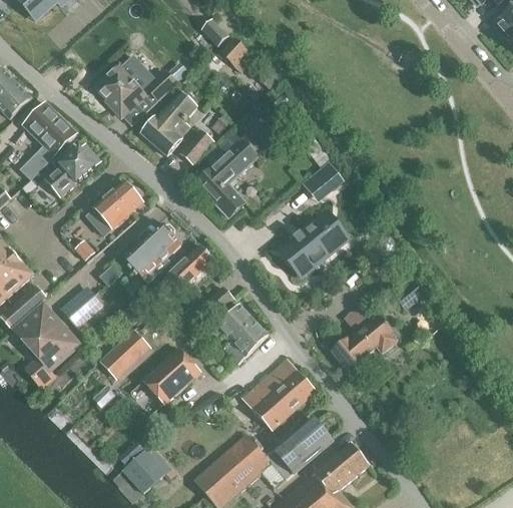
[(21,0),(36,17),(55,0),(57,0),(60,4),(64,0),(21,0)]
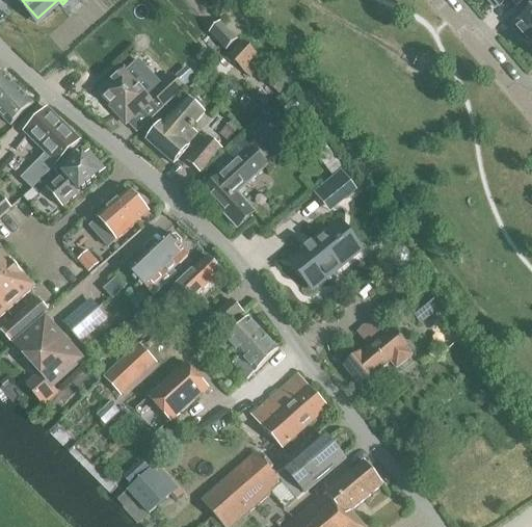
[(526,33),(529,37),(529,38),(531,35),(531,6),(514,21),(515,22),(512,25),(523,36),(526,33)]
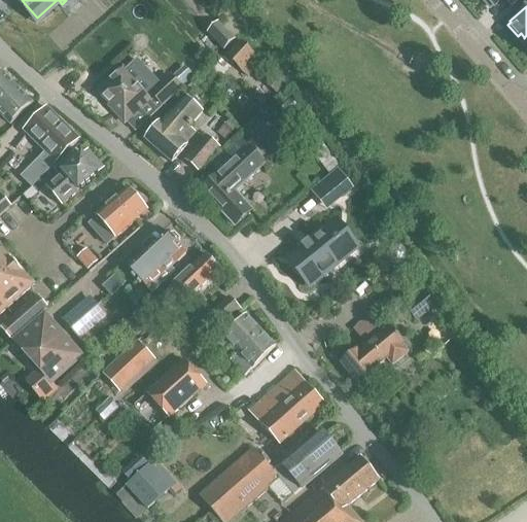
[(233,36),(215,18),(204,28),(221,46),(233,36)]
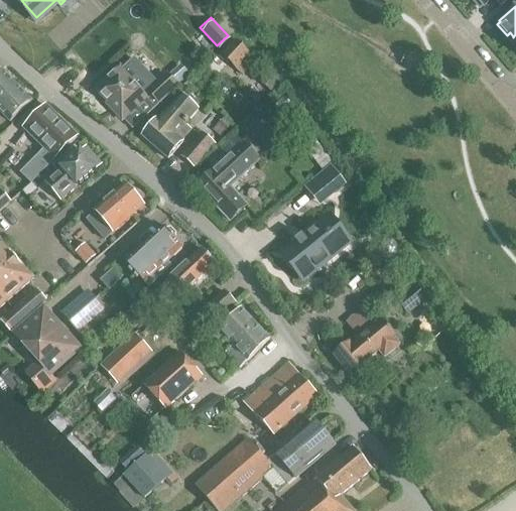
[(248,51),(233,36),(219,50),(233,66),(248,51)]
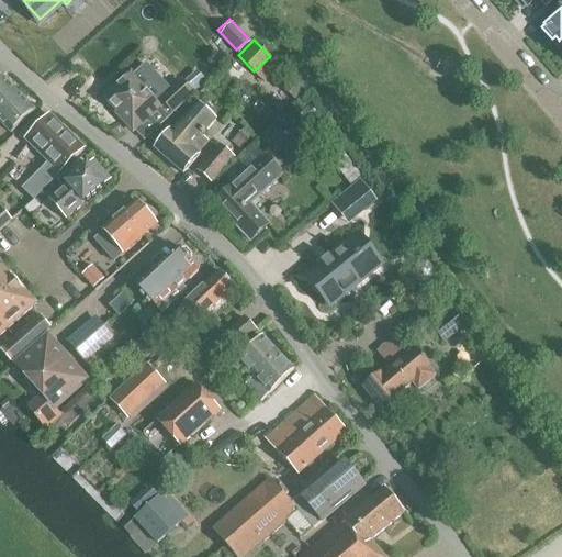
[(172,109),(194,88),(182,76),(171,87),(160,75),(149,87),(132,67),(102,96),(132,129),(160,101),(159,100),(161,98),(172,109)]
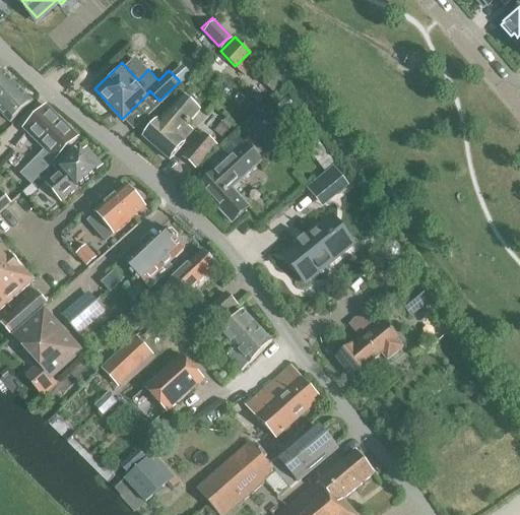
[(0,110),(9,120),(31,99),(1,67),(0,67),(0,110)]
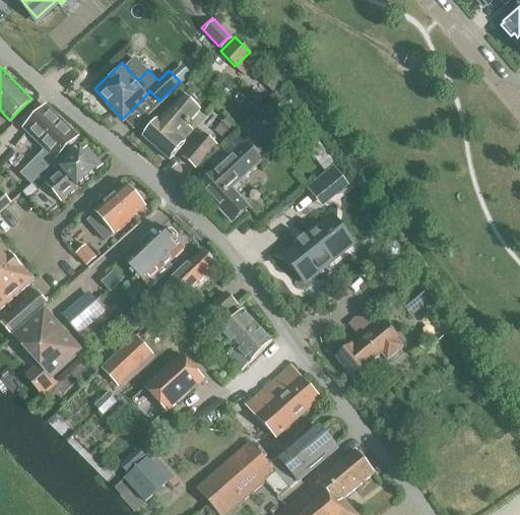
[(170,157),(185,139),(194,128),(188,122),(201,107),(182,90),(159,117),(157,116),(142,134),(170,157)]
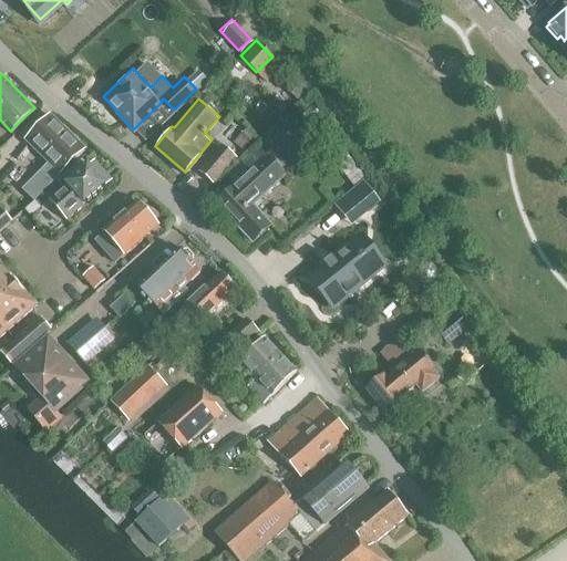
[(34,197),(49,182),(84,145),(50,112),(24,137),(48,160),(23,186),(34,197)]
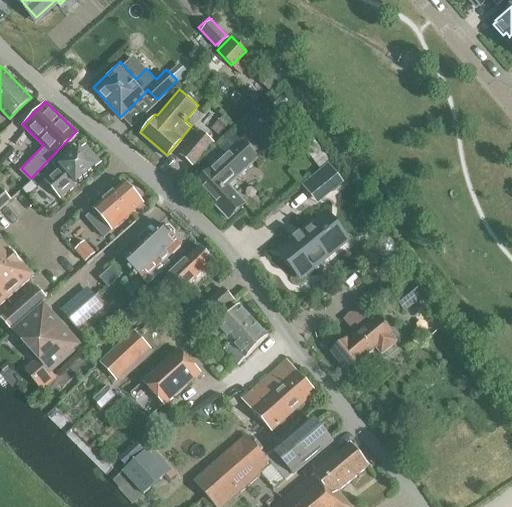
[(280,132),(282,129),(264,109),(246,124),(267,147),(281,133),(280,132)]
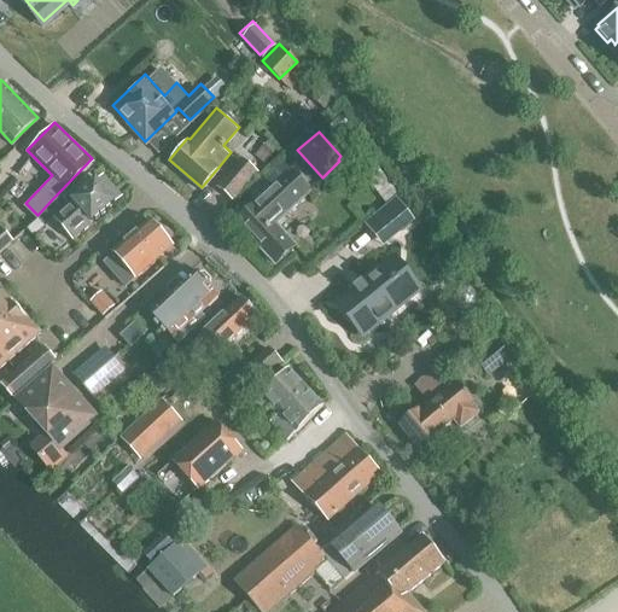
[(269,137),(256,151),(264,158),(277,144),(269,137)]
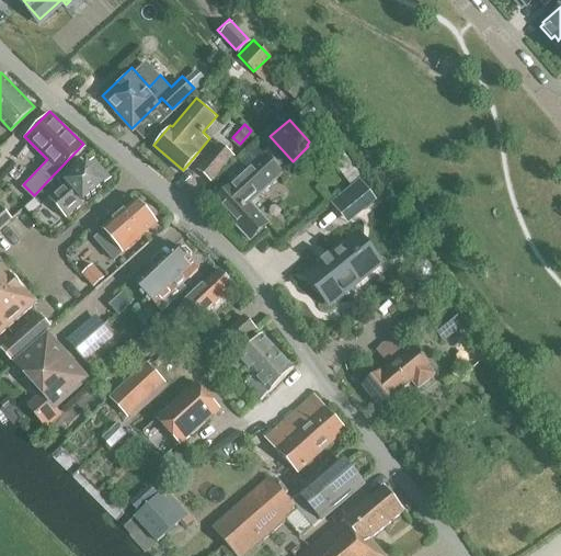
[(212,179),(235,152),(220,140),(197,167),(212,179)]
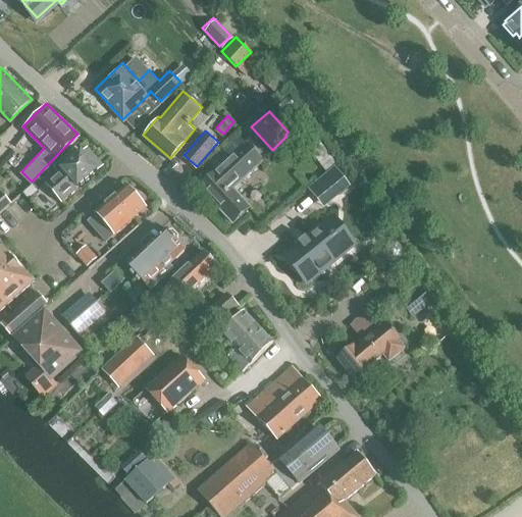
[(245,143),(237,151),(200,185),(231,219),(248,204),(231,187),(260,159),(245,143)]
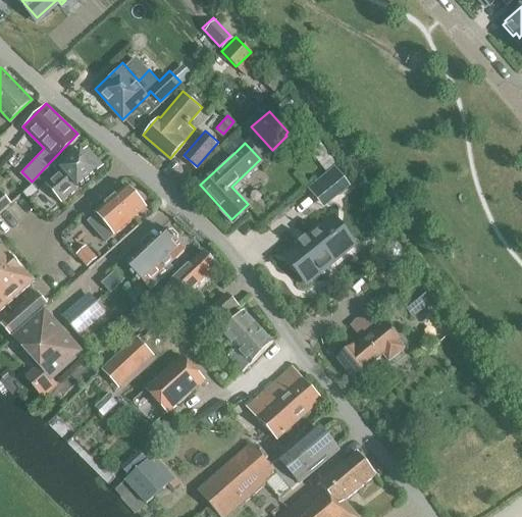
[(58,170),(45,182),(61,199),(102,163),(87,145),(81,150),(75,144),(52,164),(58,170)]
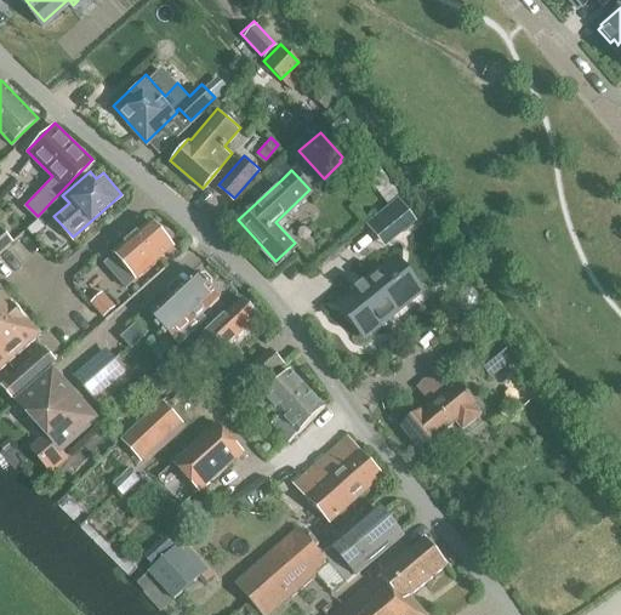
[(398,197),(389,204),(405,225),(415,217),(398,197)]
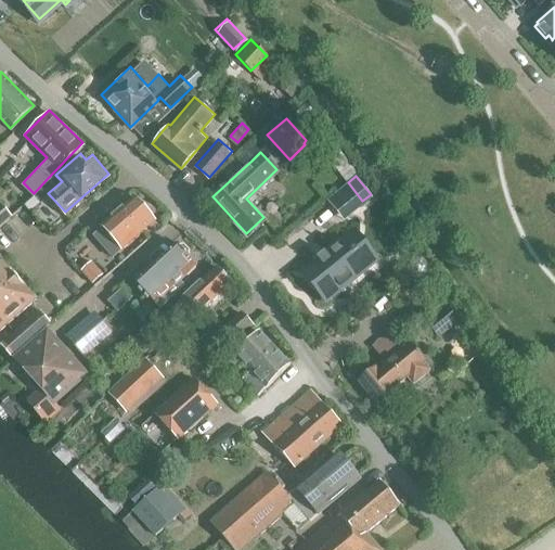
[(24,201),(30,208),(40,200),(35,192),(24,201)]
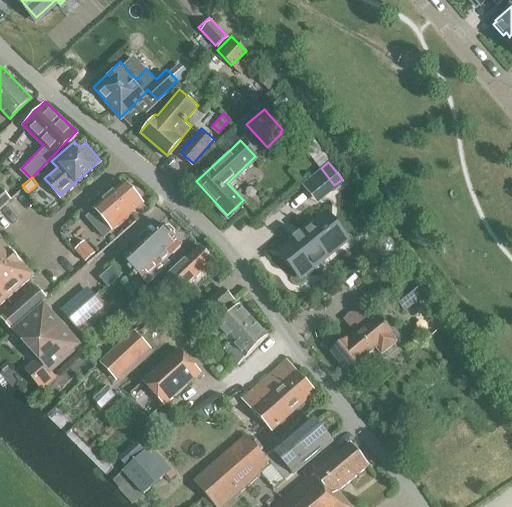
[(104,233),(112,226),(112,227),(143,200),(124,179),(93,206),(95,207),(87,214),(104,233)]
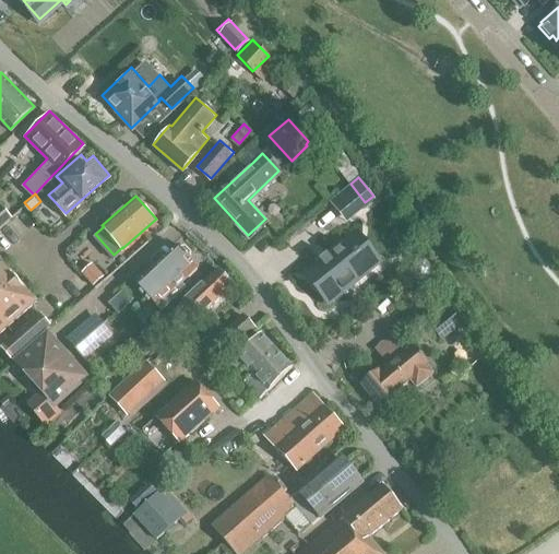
[(0,225),(12,214),(0,200),(0,225)]
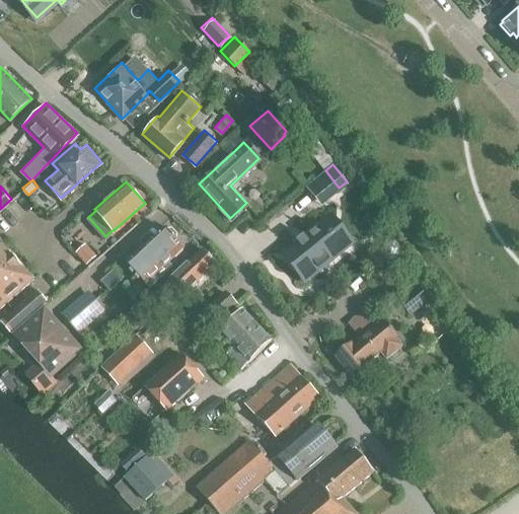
[(320,221),(283,251),(305,278),(342,246),(332,235),(335,233),(331,230),(329,232),(320,221)]
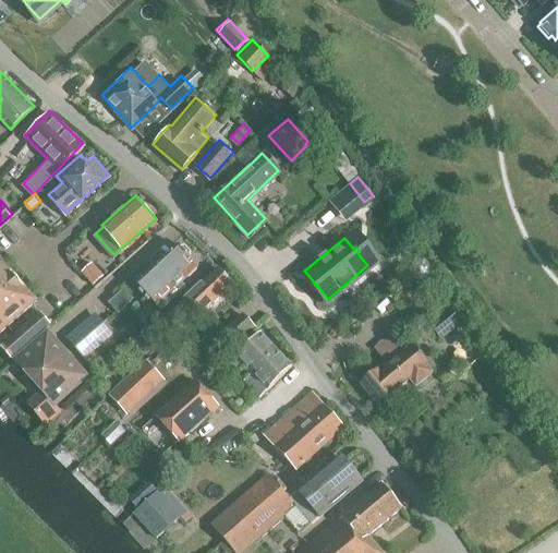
[(182,280),(197,266),(178,243),(147,272),(137,281),(147,292),(161,308),(186,285),(182,280)]
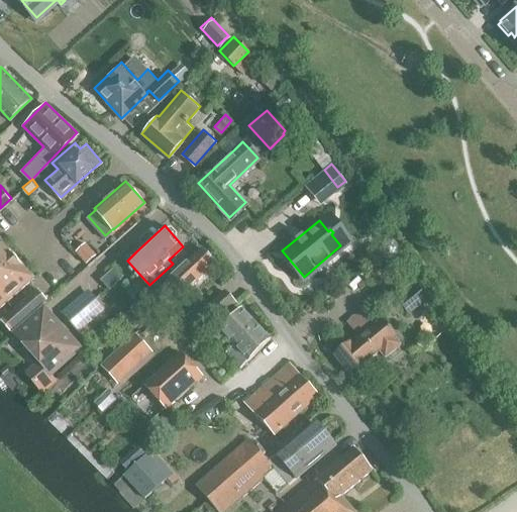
[(0,270),(16,257),(11,250),(12,250),(11,248),(10,249),(1,238),(0,236),(0,270)]
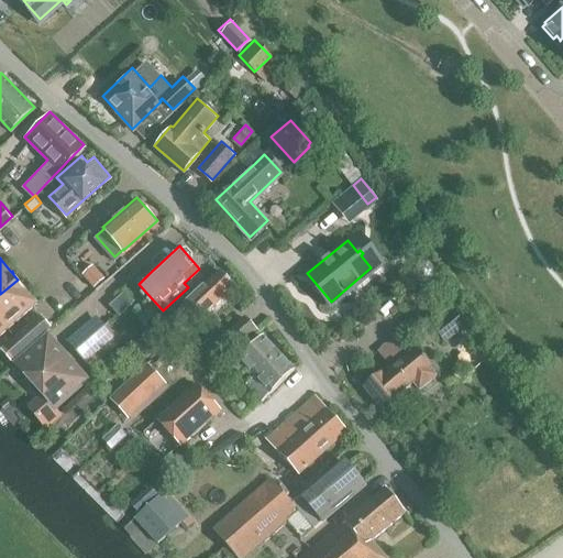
[(412,270),(420,279),(431,277),(435,266),(429,258),(417,259),(412,270)]
